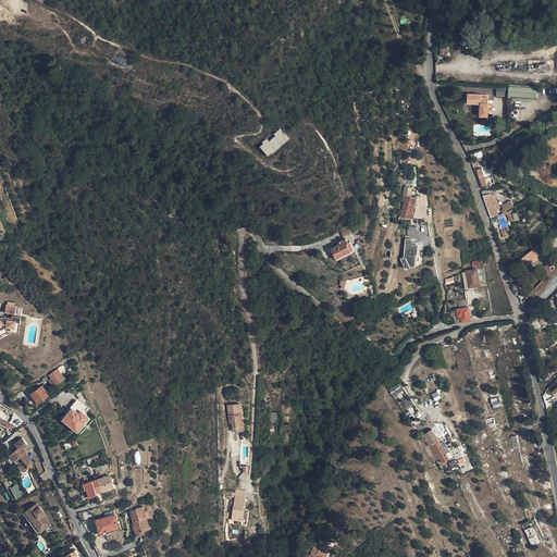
[(508,97),(537,99),(537,86),(509,85),(508,97)]
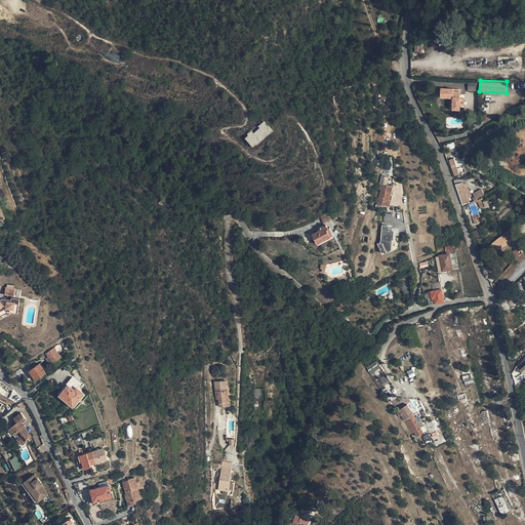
[(452,109),(460,110),(460,106),(460,98),(460,97),(460,91),(453,91),(454,88),(441,88),(441,97),(450,97),(453,97),(452,109)]
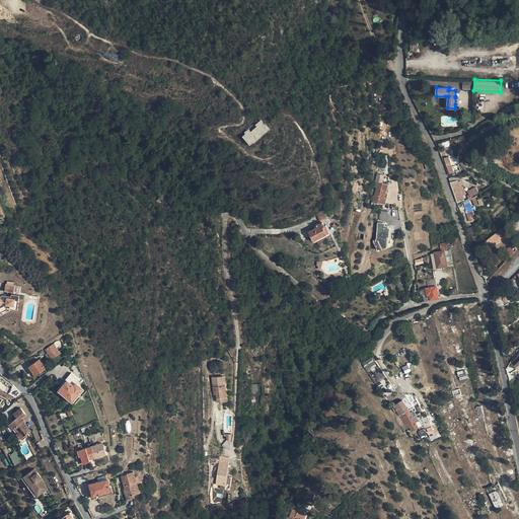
[(246,129),(240,134),(248,147),(271,128),(260,117),(252,122),(255,127),(249,130),(246,129)]
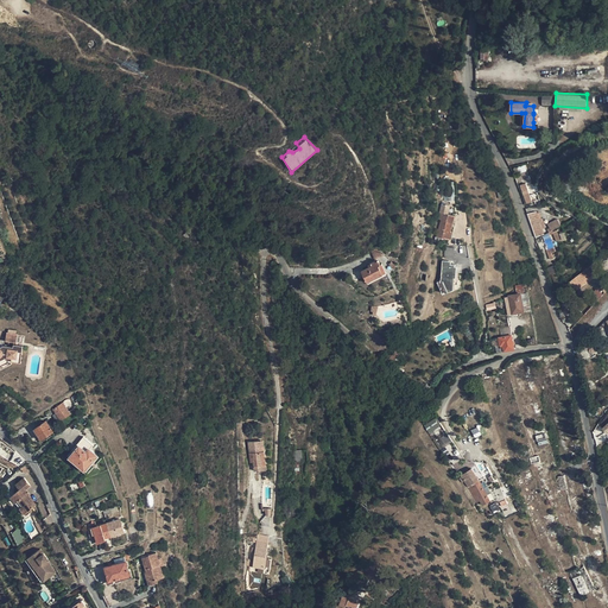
[(532,202),(525,183),(520,185),(527,203),(532,202)]
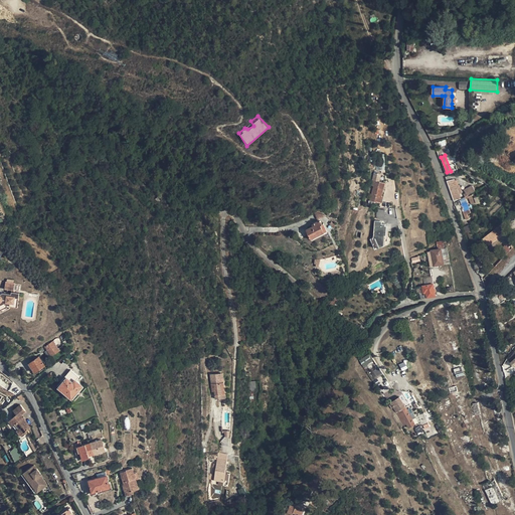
[(385,170),(385,160),(375,160),(376,170),(385,170)]
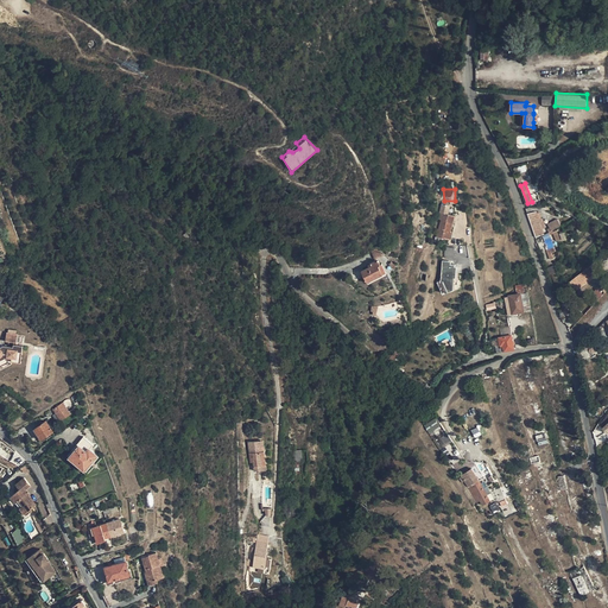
[(450,232),(454,216),(448,214),(449,206),(442,204),(441,213),(439,211),(437,219),(442,220),(437,238),(444,239),(444,238),(449,240),(451,232),(450,232)]
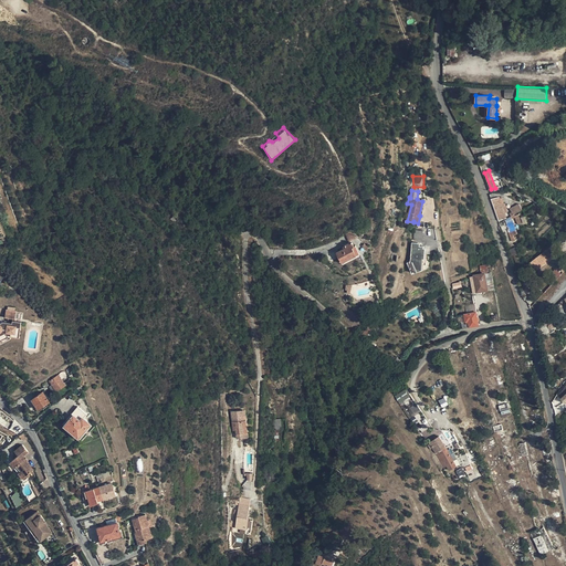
[(491,199),(500,223),(505,220),(506,219),(504,213),(501,205),(503,203),(501,197),(491,199)]
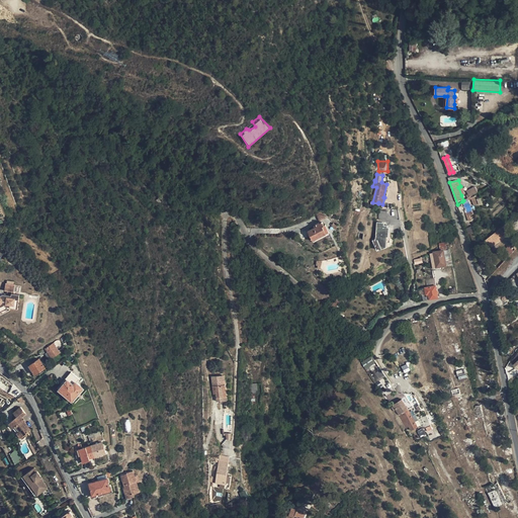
[(466,190),(468,196),(478,193),(476,187),(466,190)]
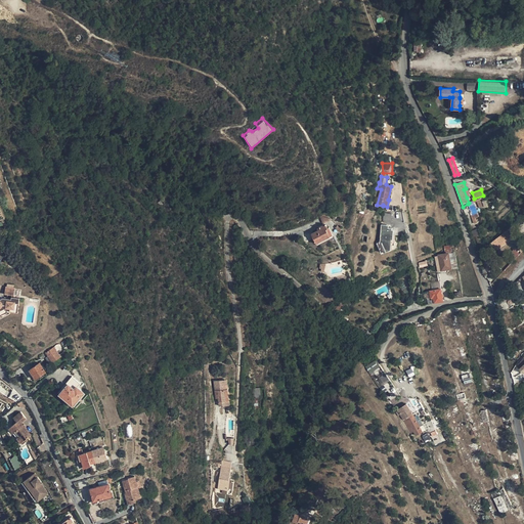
[(479,216),(473,201),(469,203),(468,204),(471,212),(470,213),(474,223),(477,222),(475,218),(479,216)]
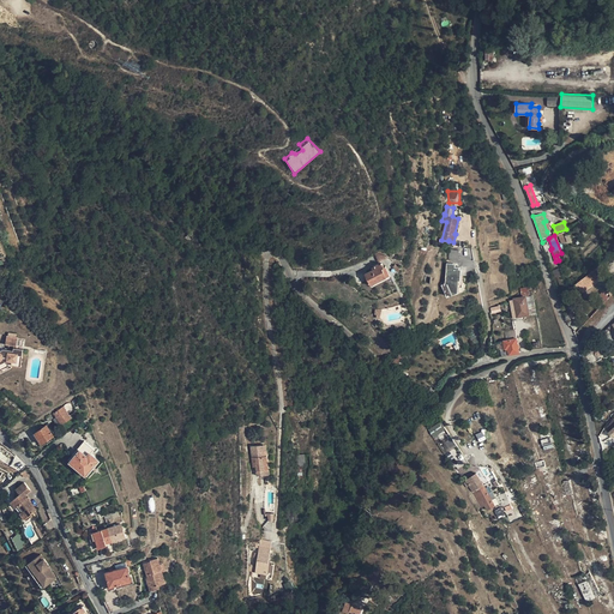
[(450,250),(450,259),(458,260),(459,251),(450,250)]
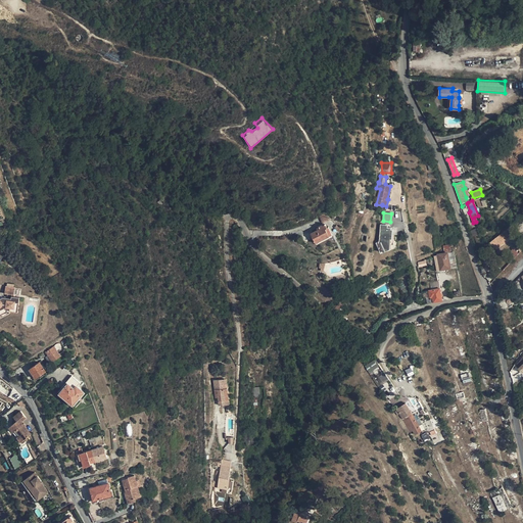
[(312,233),(317,243),(329,236),(326,229),(327,228),(325,224),(319,227),(320,229),(312,233)]
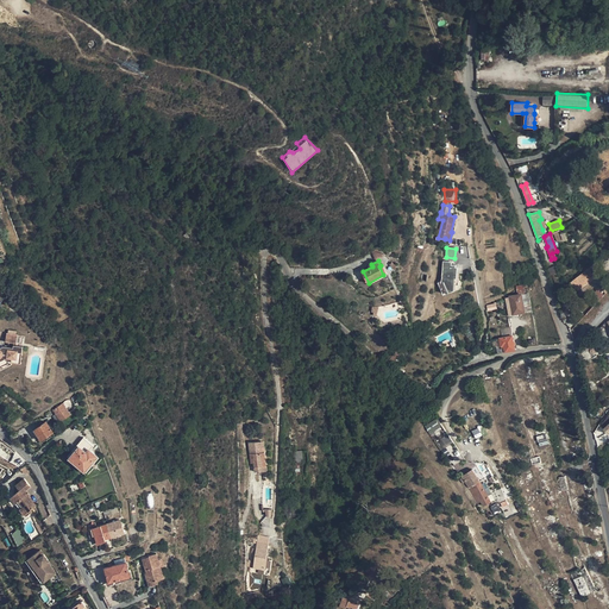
[(443,294),(454,288),(456,265),(450,264),(450,262),(444,261),(441,281),(438,283),(443,294)]
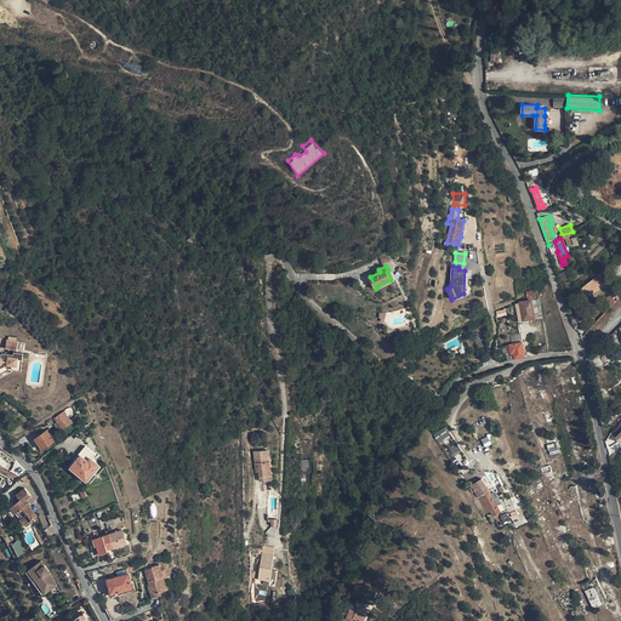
[(567,271),(559,273),(562,280),(563,280),(568,279),(569,278),(567,271)]
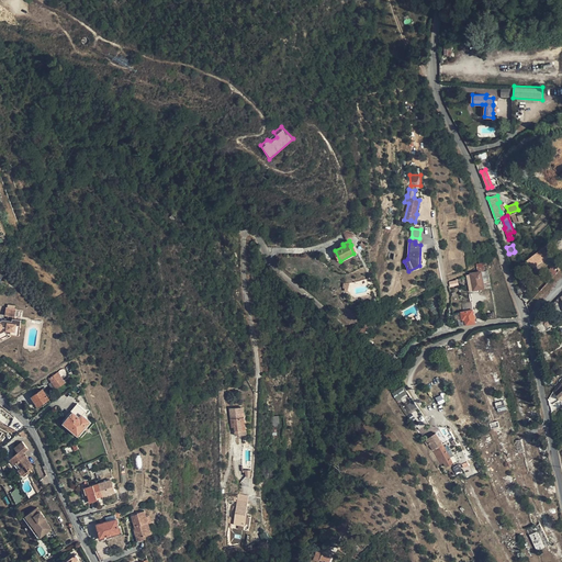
[(540,250),(527,260),(531,267),(541,259),(540,258),(543,255),(544,256),(548,254),(546,251),(548,249),(546,245),(540,250)]
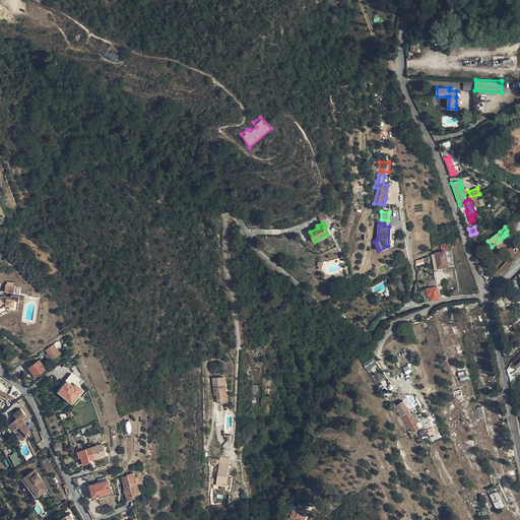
[(501,240),(492,247),(493,248),(502,242),(501,240)]
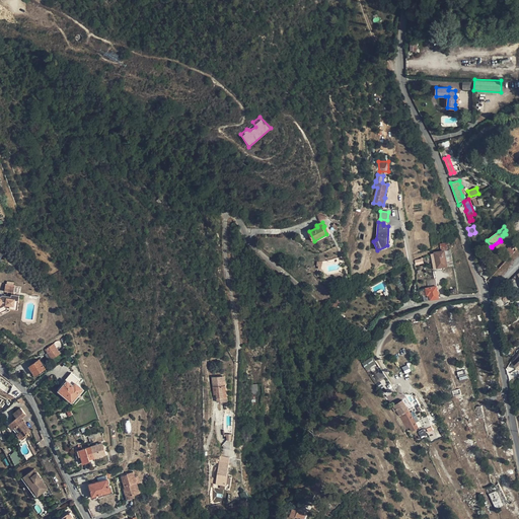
[(441,250),(445,250),(451,249),(449,241),(440,243),(441,250)]
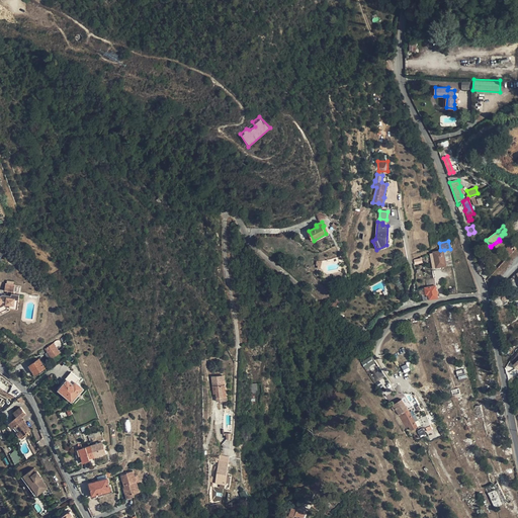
[(514,251),(508,246),(503,251),(508,256),(514,251)]
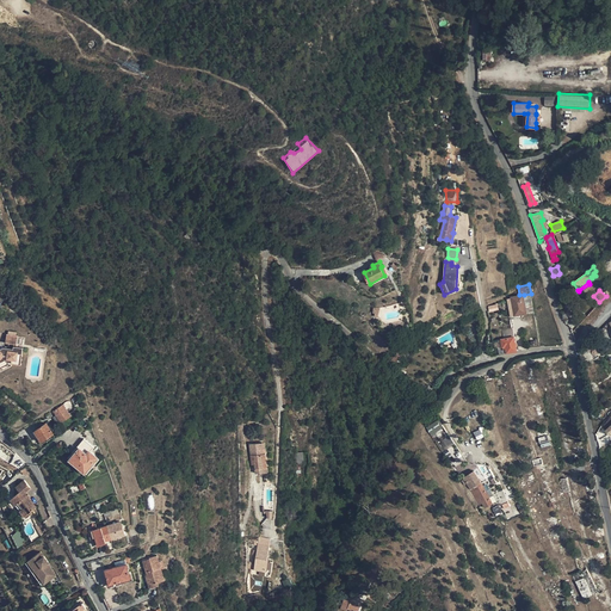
[(528,313),(534,312),(531,294),(524,295),(528,313)]
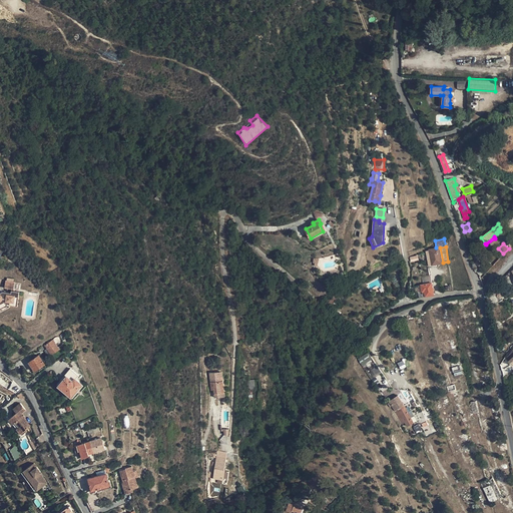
[(443,263),(440,247),(436,247),(429,249),(430,249),(432,265),(443,263)]
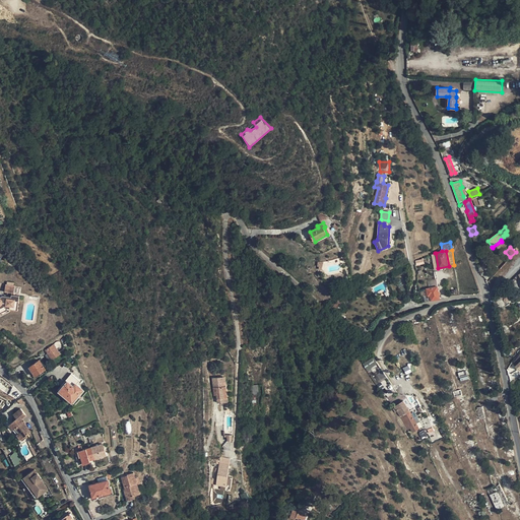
[(425,281),(427,288),(438,286),(437,278),(425,281)]
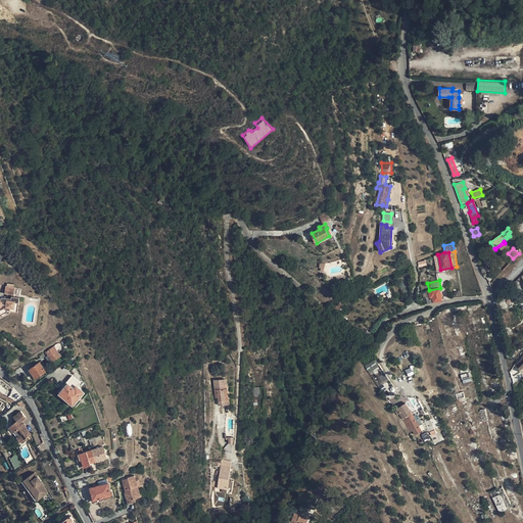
[(11,307),(14,307),(15,302),(19,302),(19,297),(14,296),(14,294),(16,294),(17,289),(15,289),(15,287),(13,287),(12,294),(11,298),(3,297),(0,298),(0,299),(0,310),(6,306),(11,307)]
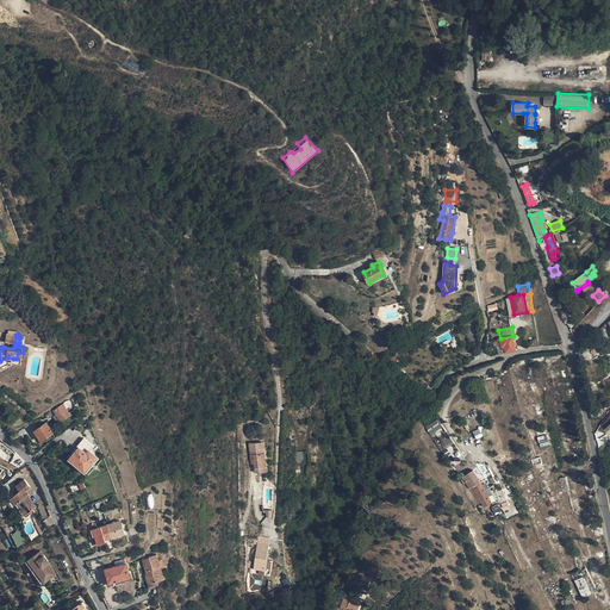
[(506,353),(517,350),(514,336),(500,338),(502,347),(505,347),(506,353)]
